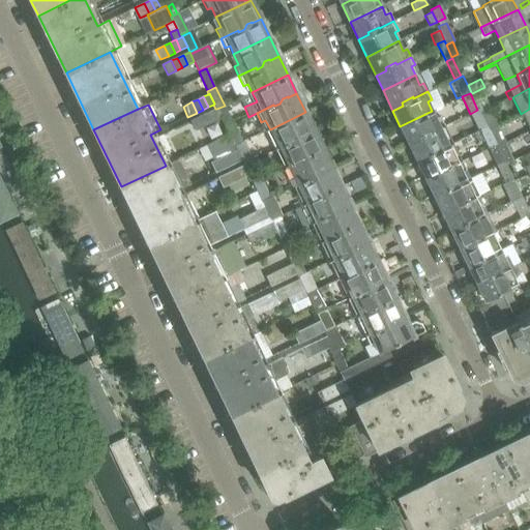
[(233,124),(225,106),(216,109),(222,119),(226,127),(233,124)]
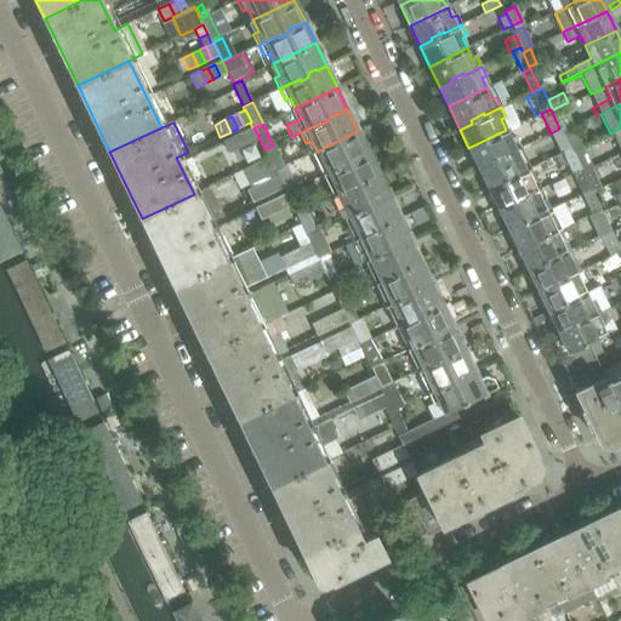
[(260,140),(254,127),(252,127),(246,130),(252,142),(260,140)]
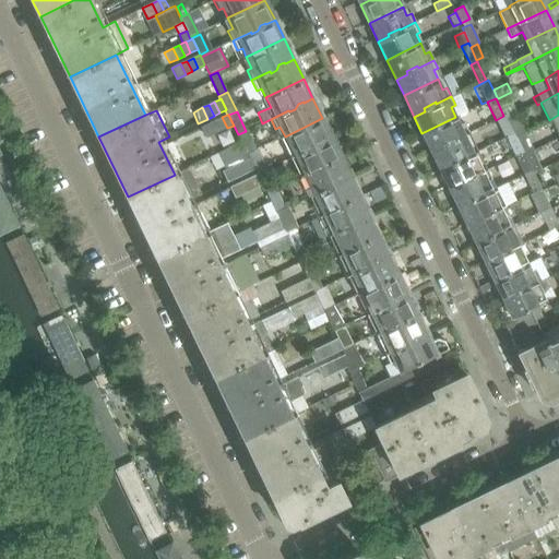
[(558,138),(558,137),(558,115),(549,120),(549,121),(550,121),(558,138)]
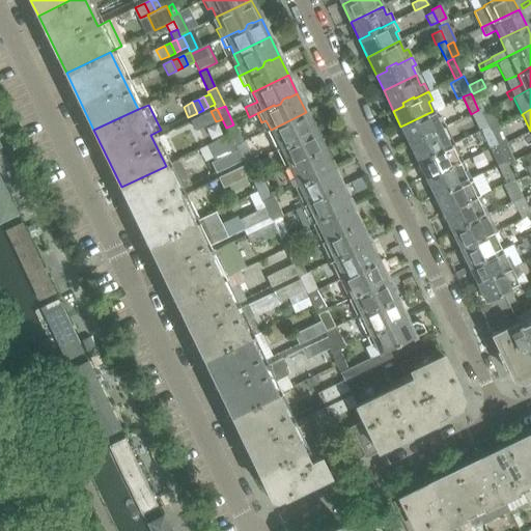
[(487,128),(481,113),(479,110),(478,110),(471,114),(479,132),(480,132),(487,128)]
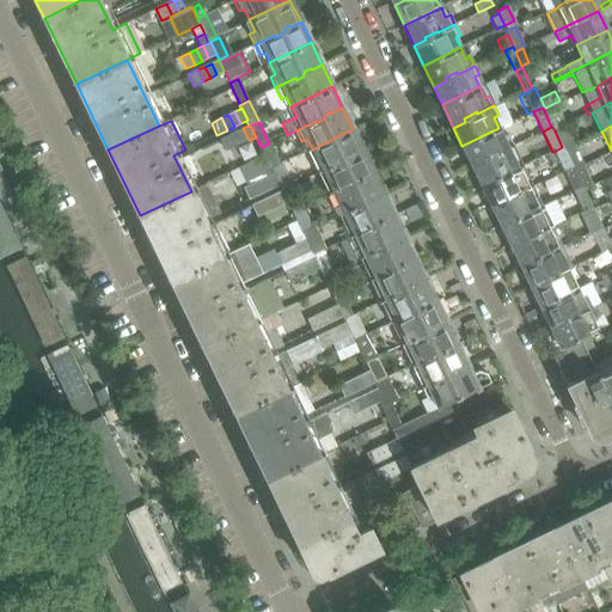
[(249,140),(243,128),(237,132),(242,144),(249,140)]
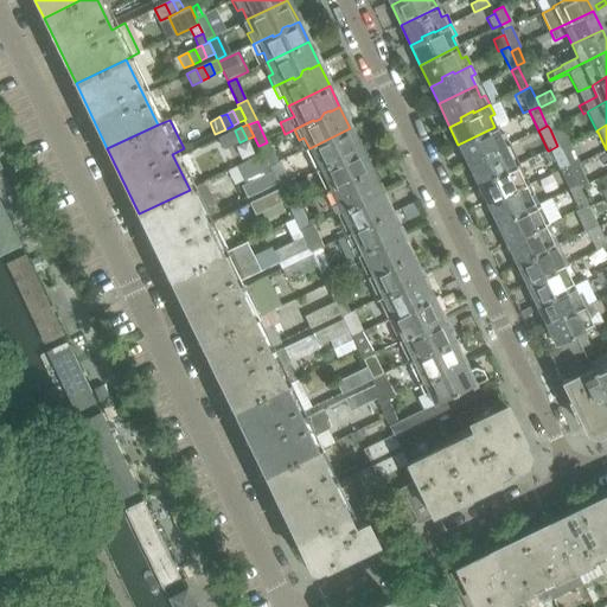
[(493,152),(510,145),(505,135),(499,138),(494,127),(458,145),(468,166),(481,160),(479,157),(492,151),(493,152)]
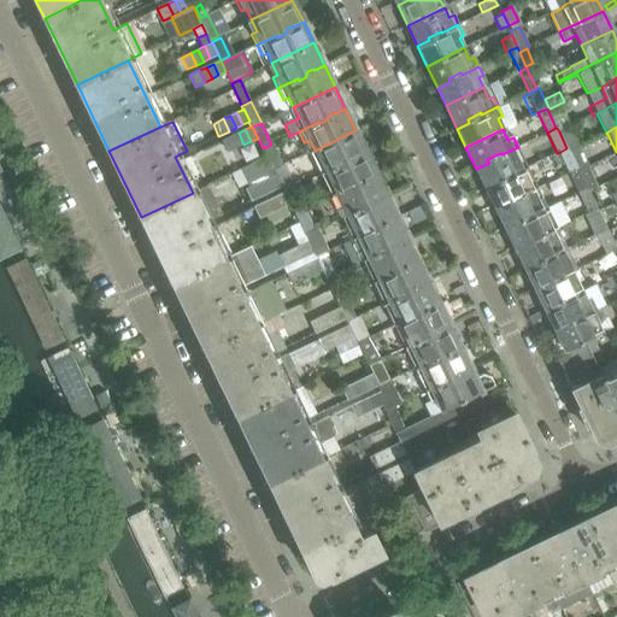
[(580,148),(570,129),(566,131),(565,129),(559,131),(566,148),(569,153),(579,148),(580,148)]
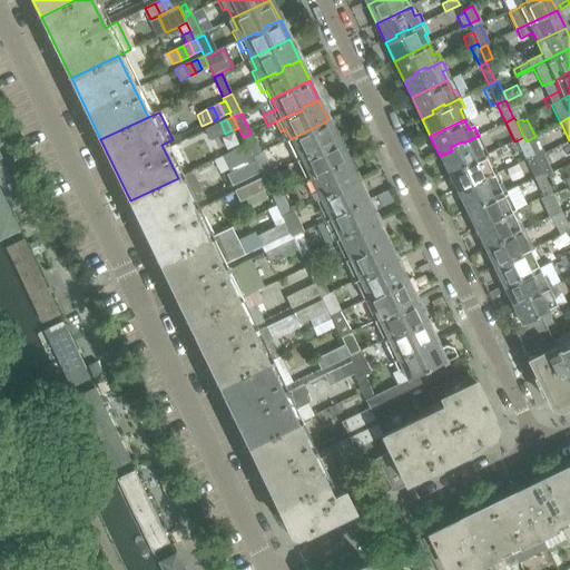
[(330,145),(337,140),(328,120),(291,139),(295,149),(291,151),(295,160),(313,151),(314,154),(321,150),(323,146),(328,144),(330,145)]
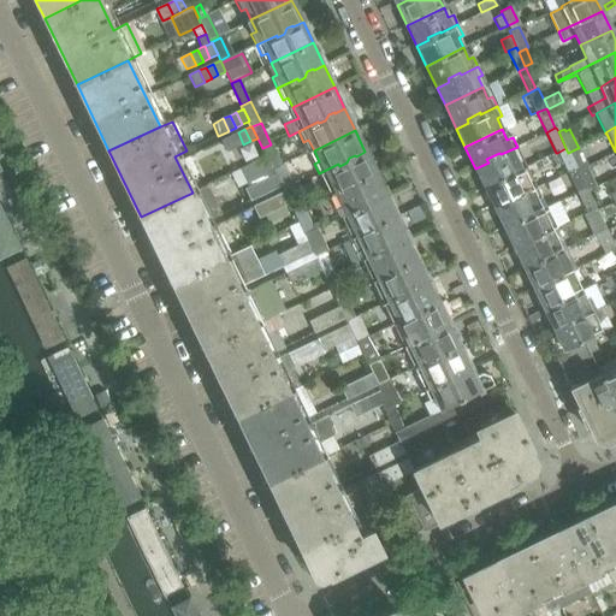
[(243,144),(238,132),(231,136),(237,148),(243,144)]
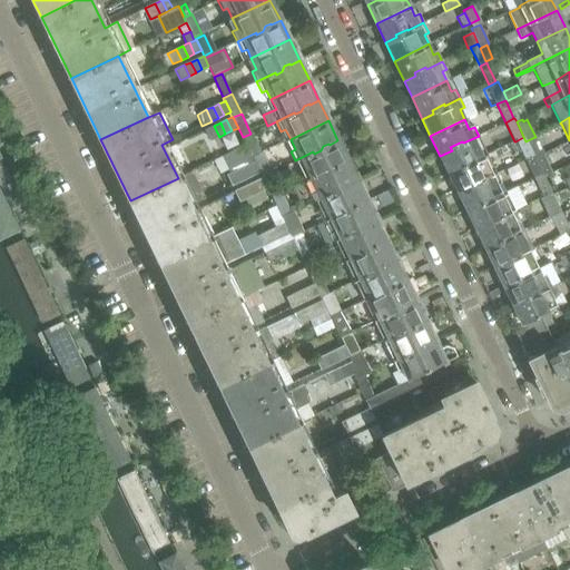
[(219,137),(214,126),(204,130),(209,141),(219,137)]
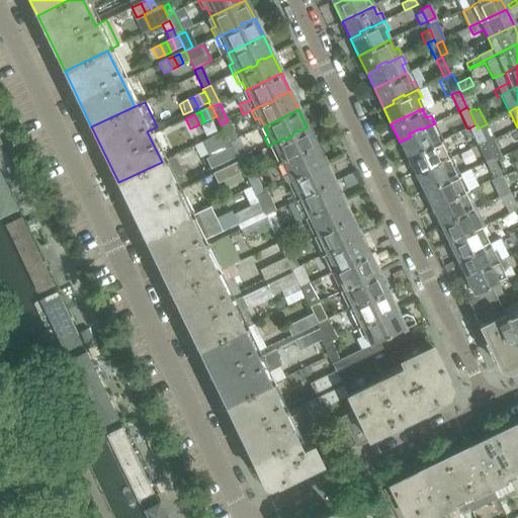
[(237,139),(228,121),(221,124),(228,143),(229,143),(237,139)]
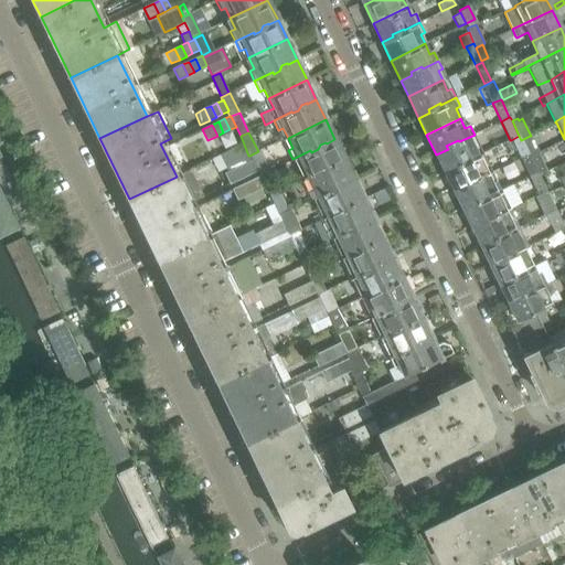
[(478,155),(473,146),(478,144),(475,135),(459,141),(458,140),(446,146),(448,149),(436,155),(445,171),(478,155)]
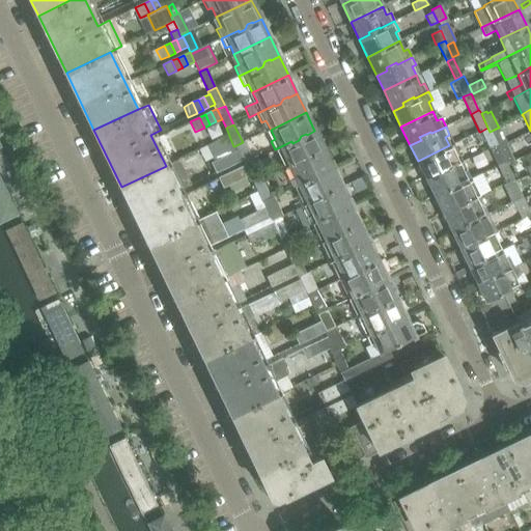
[(497,145),(490,132),(487,128),(480,132),(488,149),(497,145)]
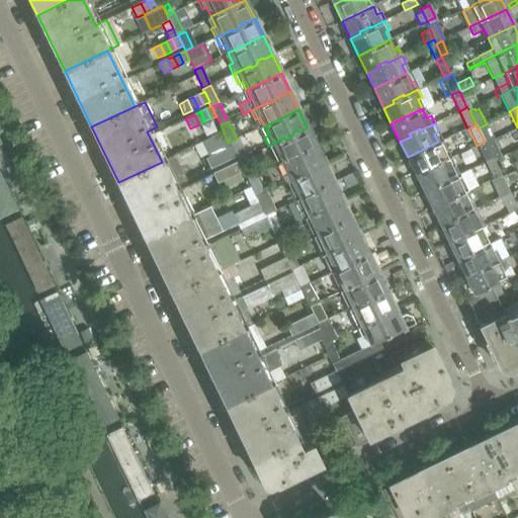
[(493,140),(486,124),(478,128),(485,142),(485,143),(493,140)]
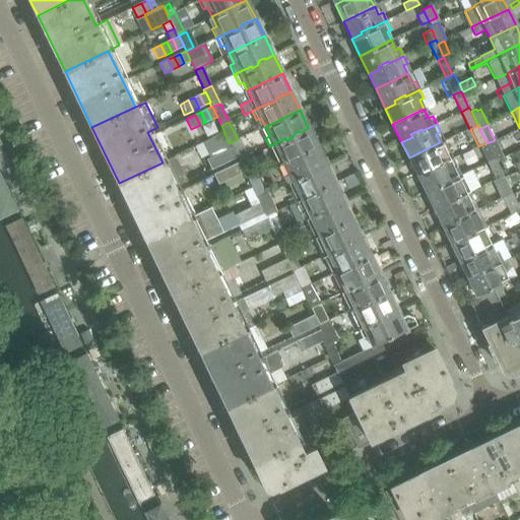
[(317,146),(308,128),(301,132),(300,131),(295,133),(293,137),(286,140),(285,138),(269,146),(273,156),(277,154),(282,164),(317,146)]
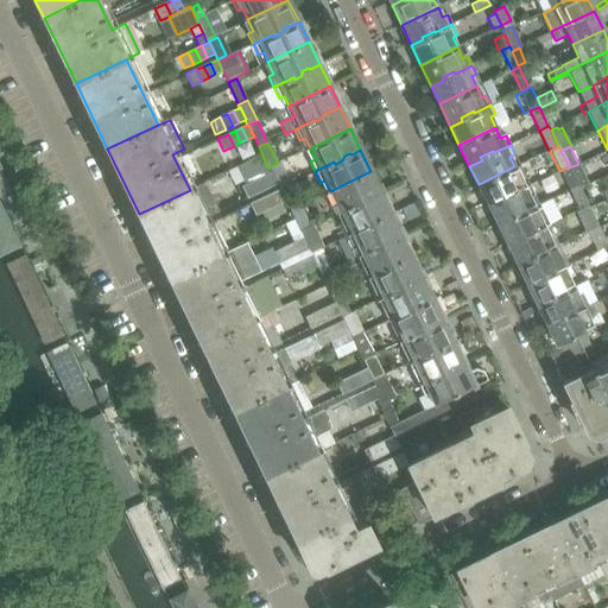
[(236,168),(245,185),(251,183),(258,179),(264,176),(270,173),(261,156),(236,168)]
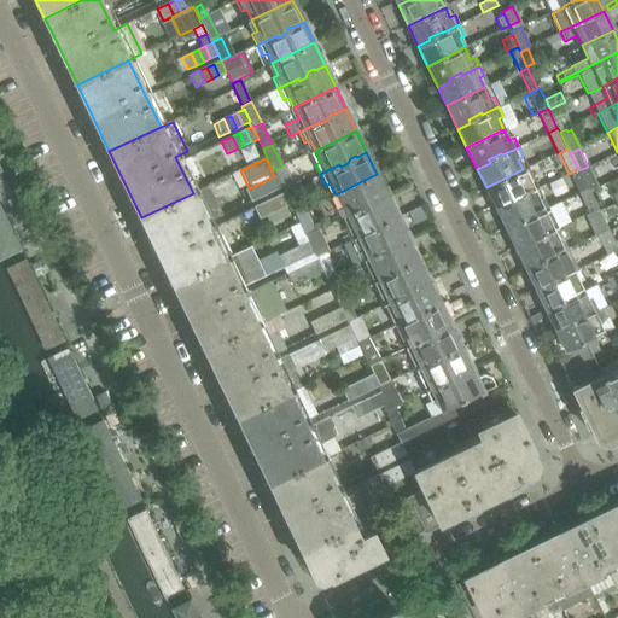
[(295,187),(284,167),(284,165),(283,165),(273,170),(275,175),(281,188),(284,192),(295,187)]
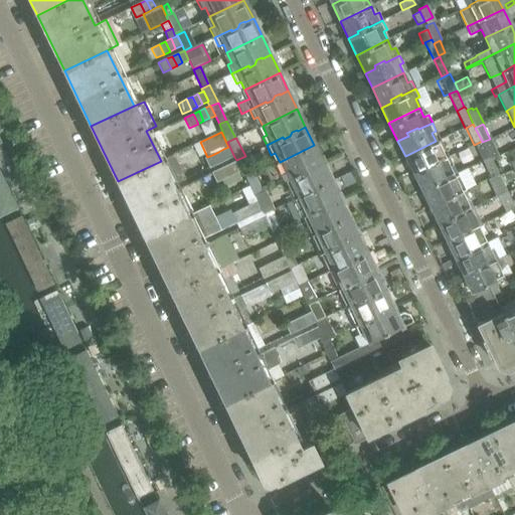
[(499,156),(490,139),(482,142),(490,158),(491,160),(499,156)]
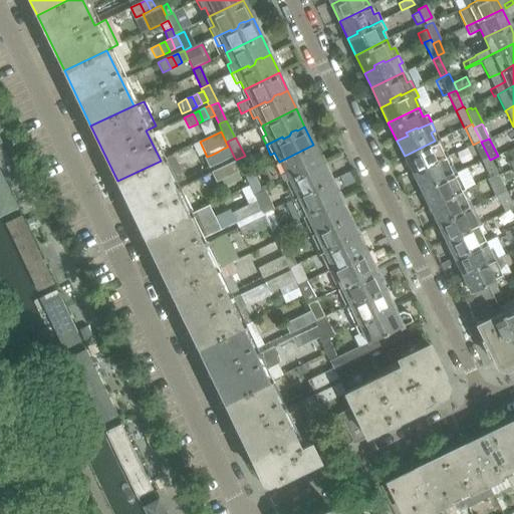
[(434,162),(447,156),(444,148),(439,150),(435,141),(405,156),(413,175),(424,170),(422,166),(433,161),(434,162)]
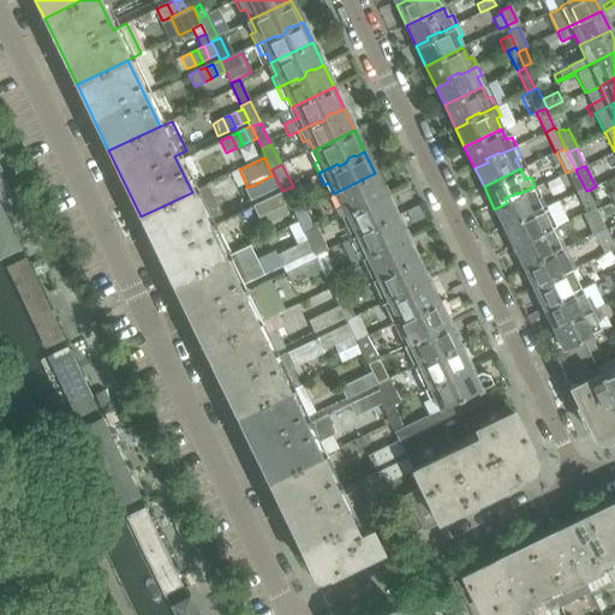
[(585,189),(575,169),(575,168),(566,173),(575,192),(585,189)]
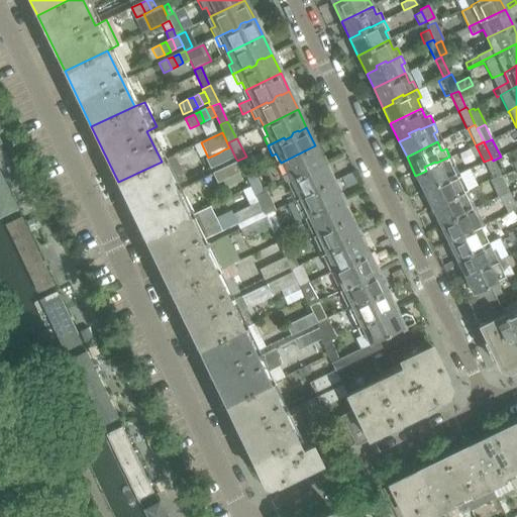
[(316,168),(324,164),(315,145),(281,163),(285,172),(281,174),(285,183),(302,175),(303,177),(308,174),(310,170),(316,167),(316,168)]
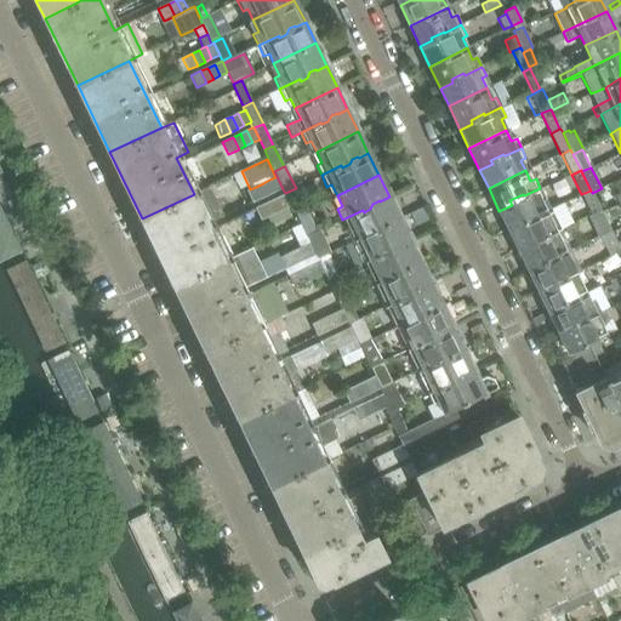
[(283,189),(277,176),(275,177),(269,180),(275,192),(283,189)]
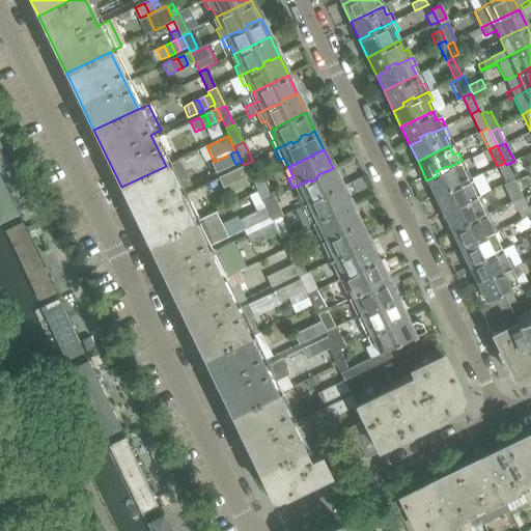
[(235,164),(230,154),(225,157),(230,167),(235,164)]
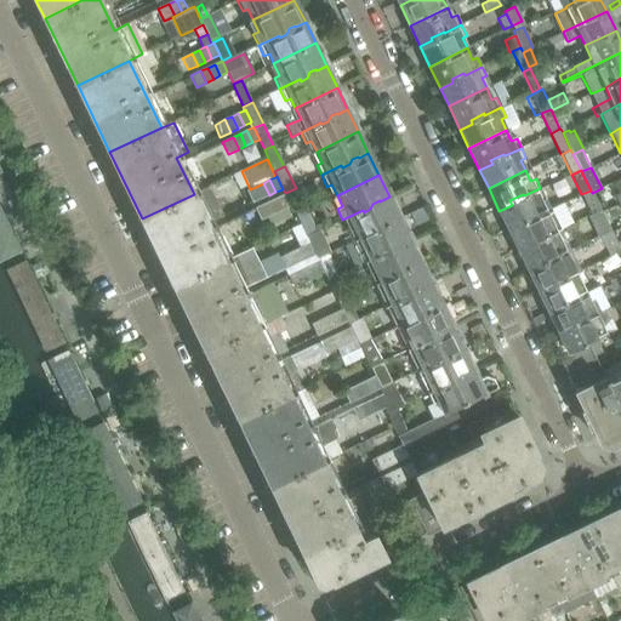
[(269,195),(263,183),(256,187),(262,199),(269,195)]
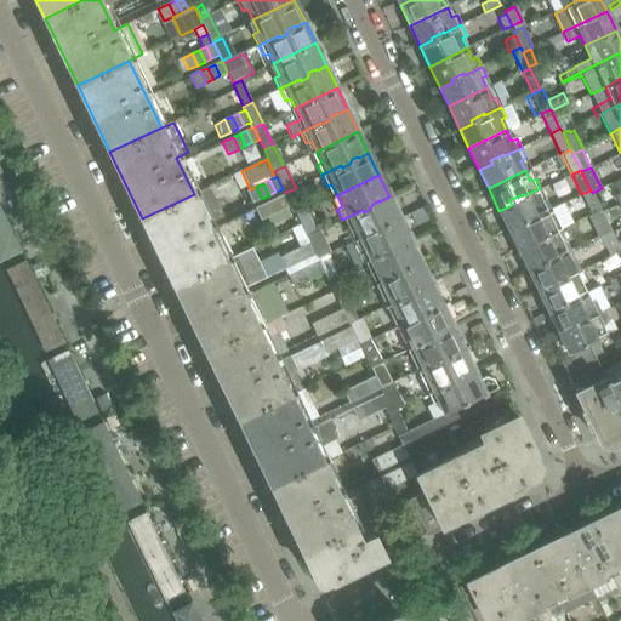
[(208,223),(223,216),(209,187),(194,194),(142,218),(174,285),(226,260),(208,223)]
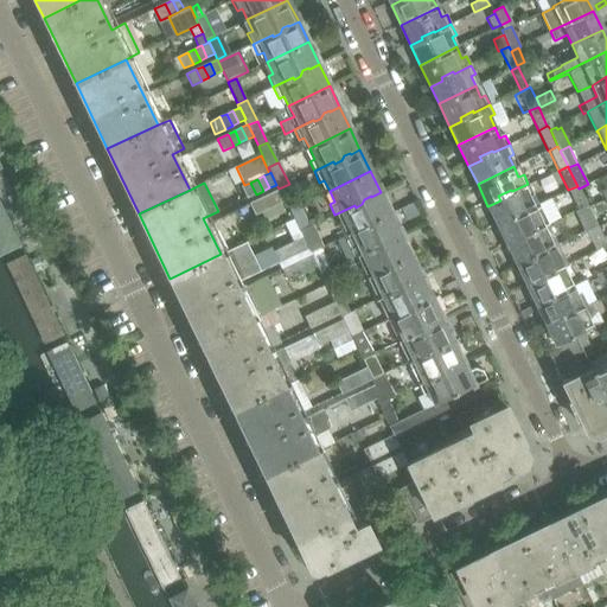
[(256,195),(250,183),(244,185),(241,187),(246,198),(247,199),(256,195)]
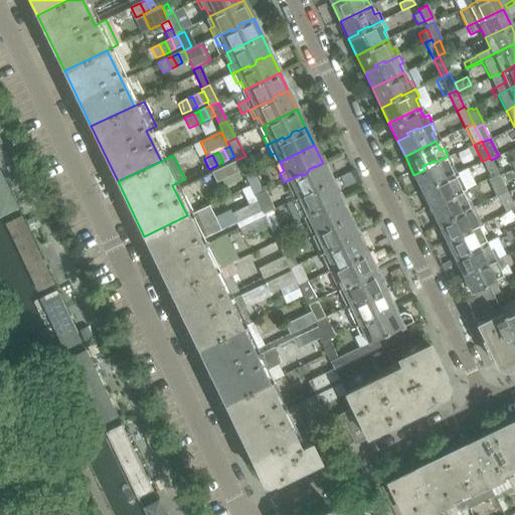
[(249,166),(245,156),(236,160),(236,161),(237,160),(241,170),(249,166)]
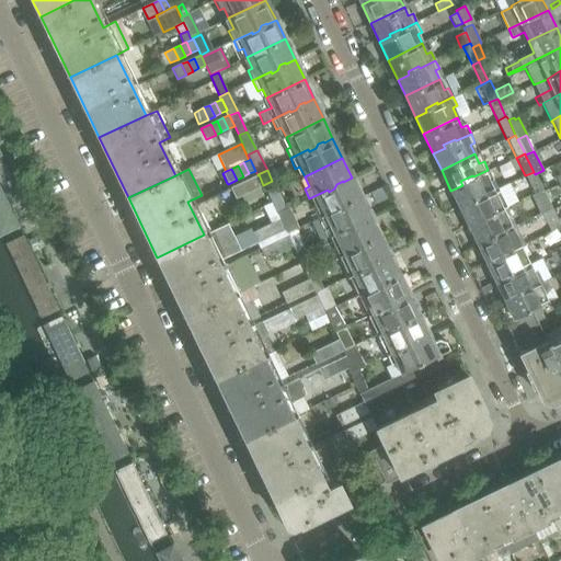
[(492,191),(488,181),(493,179),(488,170),(473,176),(472,175),(460,181),(462,185),(450,191),(458,206),(492,191)]
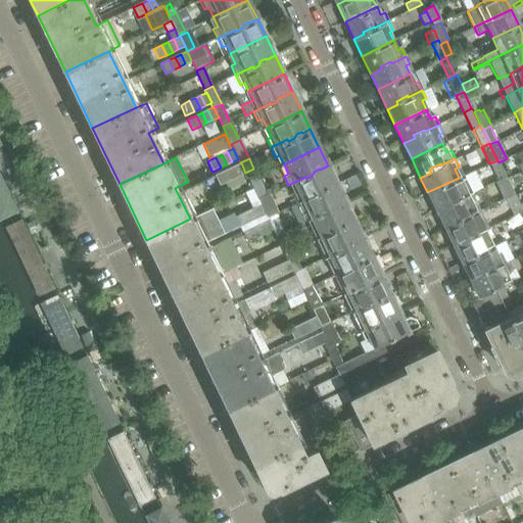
[(508,177),(503,164),(501,165),(498,162),(497,160),(489,163),(497,182),(506,178),(508,177)]
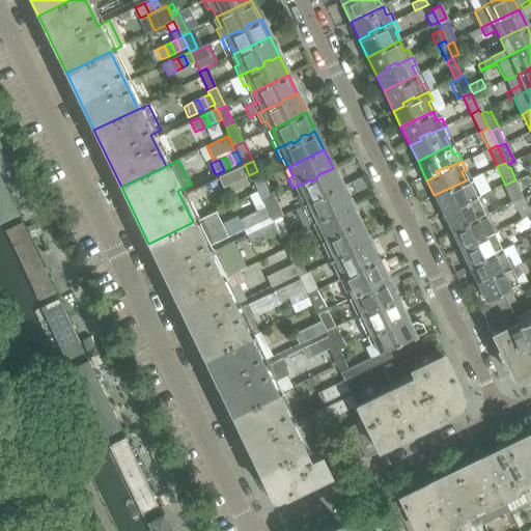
[(249,175),(245,165),(244,166),(239,168),(244,178),(250,176),(249,175)]
